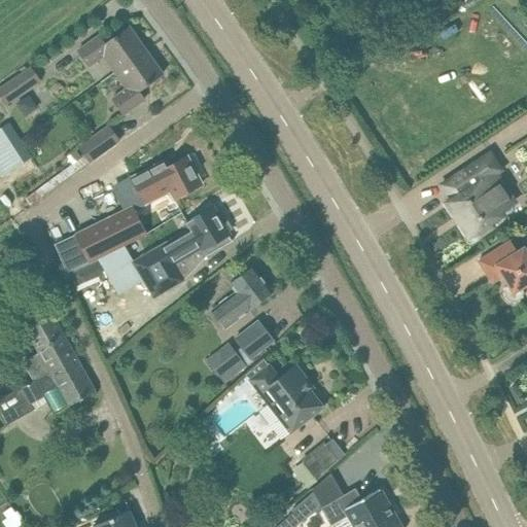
[(119,68),(146,49),(129,26),(104,43),(99,35),(77,50),(89,66),(108,51),(119,68)]
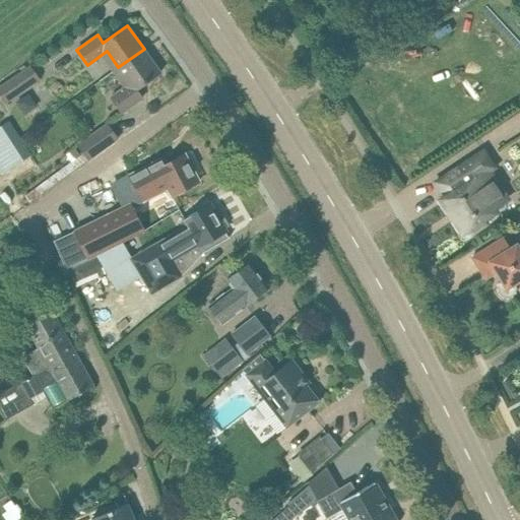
[(130,83),(111,96),(122,113),(142,98),(136,89),(160,72),(144,49),(118,67),(130,83)]
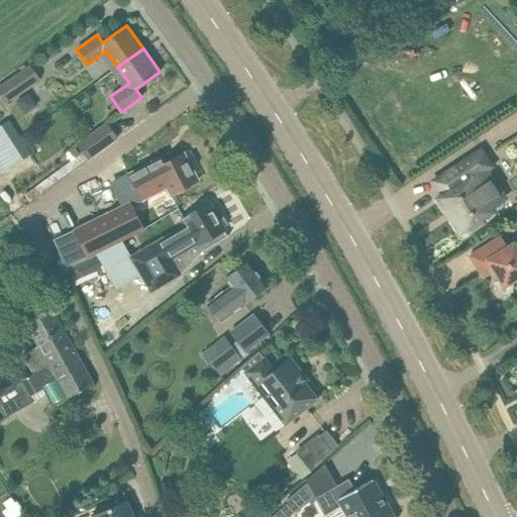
[(38,79),(30,68),(0,87),(0,95),(4,102),(38,79)]
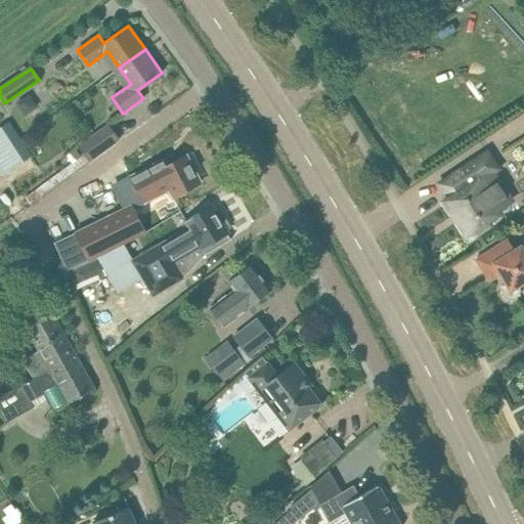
[(0,151),(20,138),(15,129),(10,121),(0,127),(0,151)]
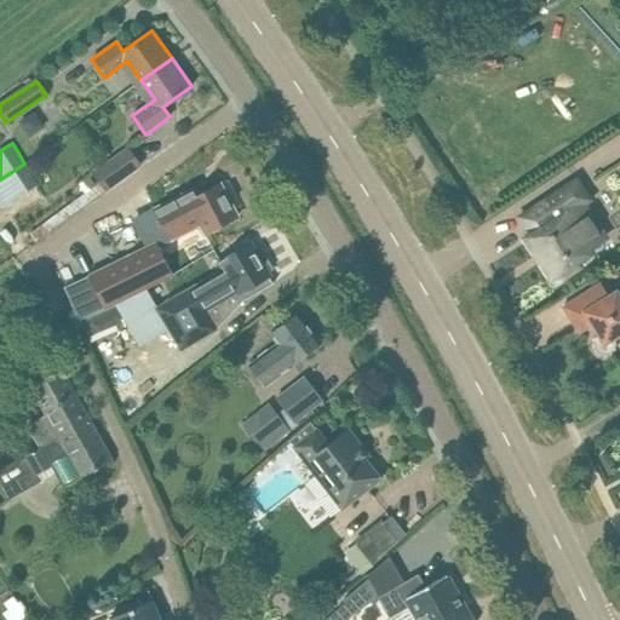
[(35,241),(105,190),(141,165),(128,148),(93,173),(99,182),(29,233),(35,241)]
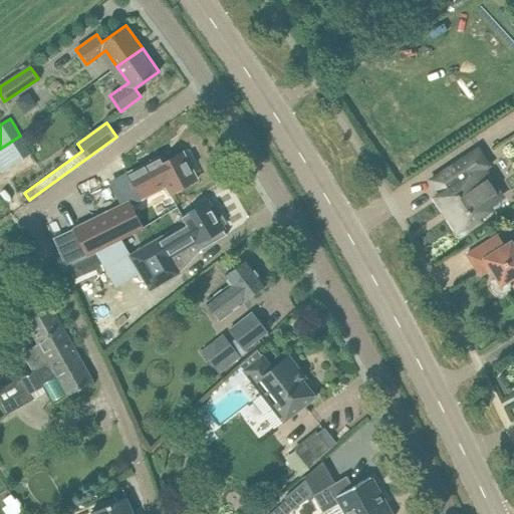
[(30,152),(20,136),(0,149),(0,170),(1,172),(30,152)]
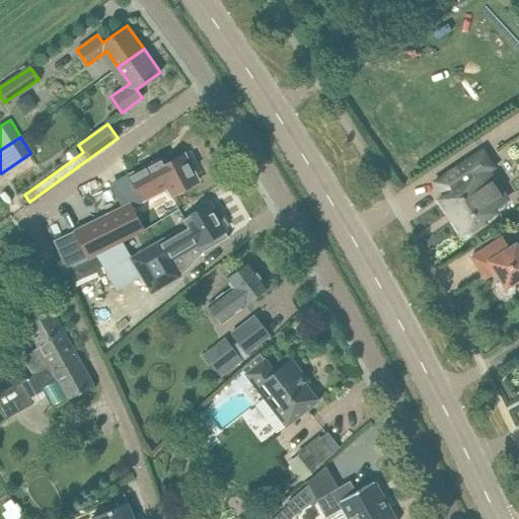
[(485,171),(493,165),(483,150),(434,181),(443,195),(438,199),(462,234),(467,231),(469,234),(487,223),(485,220),(496,212),(484,193),(495,186),(485,171)]
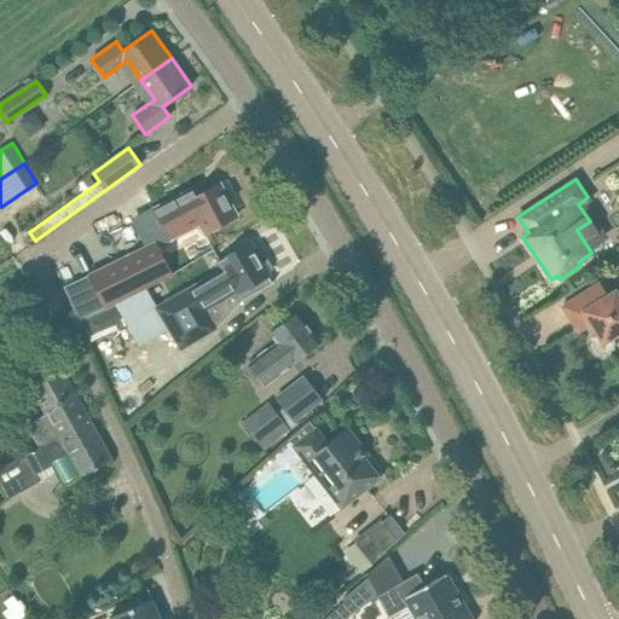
[(155,208),(134,219),(148,246),(155,242),(168,235),(171,239),(200,224),(204,233),(215,227),(237,217),(220,184),(196,197),(190,200),(185,192),(155,208)]
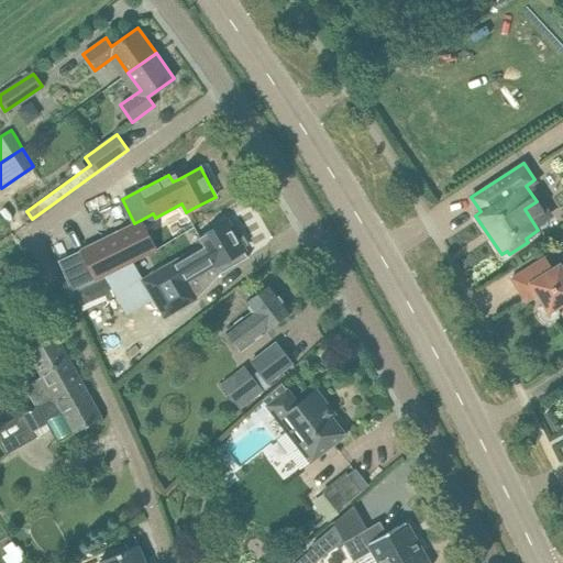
[(80,250),(57,261),(70,291),(91,283),(107,275),(141,257),(156,250),(151,240),(141,220),(134,223),(80,250)]
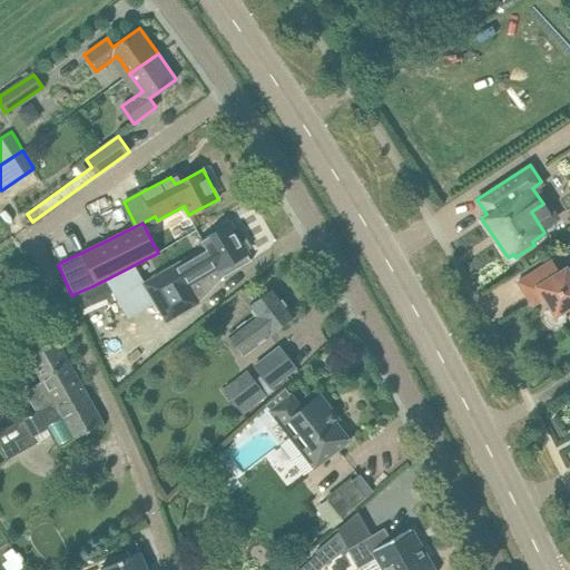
[(153,277),(143,283),(155,304),(165,321),(199,301),(190,286),(214,273),(218,279),(232,272),(251,261),(246,253),(247,253),(246,249),(237,234),(231,224),(212,235),(203,239),(197,243),(200,249),(198,251),(202,256),(173,274),(169,267),(153,277)]
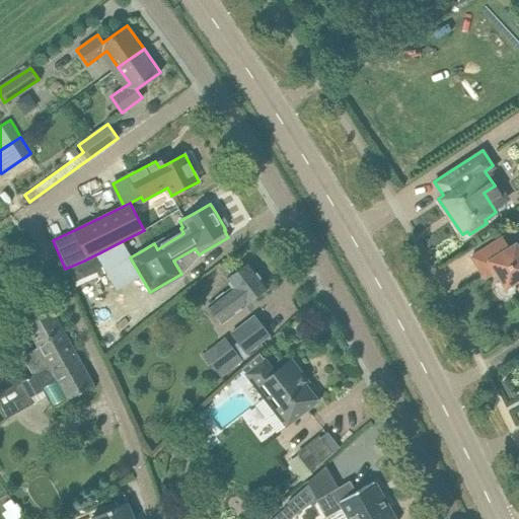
[(503,237),(471,256),(482,274),(492,267),(495,272),(500,281),(498,284),(496,288),(498,293),(501,296),(506,298),(511,296),(514,292),(516,288),(514,284),(518,280),(518,244),(518,245),(516,243),(509,247),(503,237)]
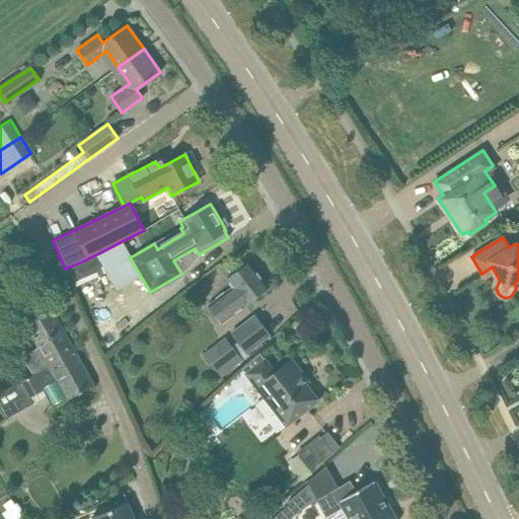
[(84,261),(65,269),(74,288),(79,286),(106,273),(98,253),(84,261)]
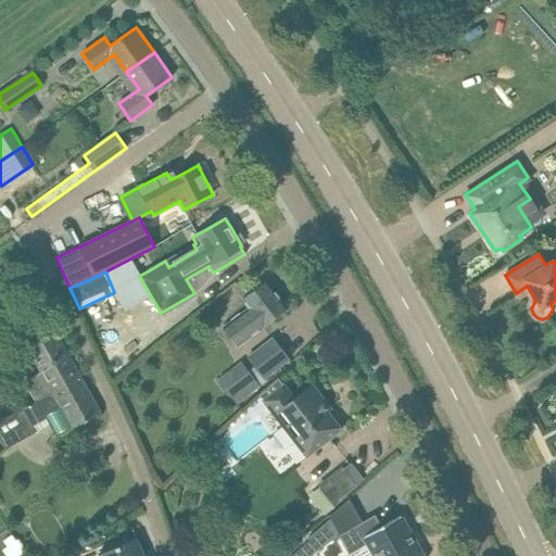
[(287,310),(266,281),(242,299),(252,313),(228,331),(238,344),(263,326),(263,327),(287,310)]
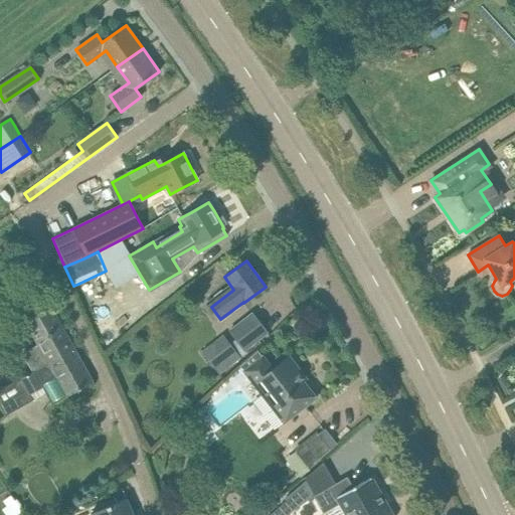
[(73,348),(50,307),(17,325),(25,340),(33,336),(38,345),(23,353),(33,371),(73,348)]
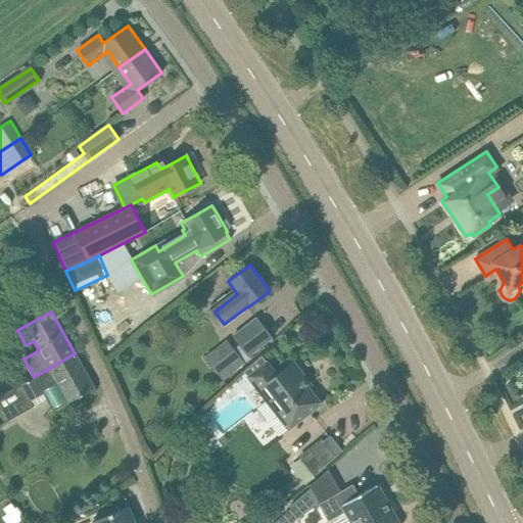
[(234,349),(212,367),(224,380),(251,359),(248,355),(252,352),(271,337),(255,319),(233,336),(239,344),(234,349)]
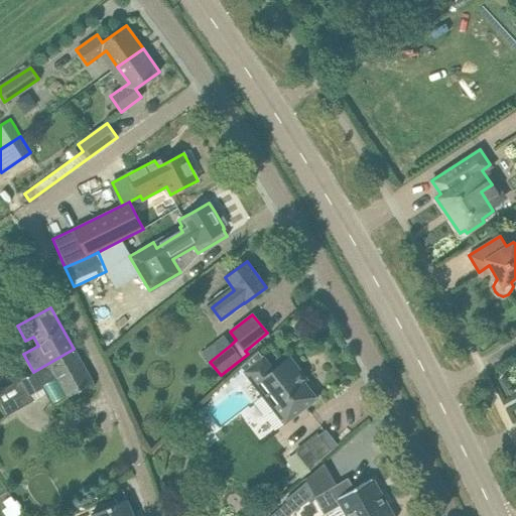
[(74,349),(33,372),(0,390),(0,406),(6,416),(34,400),(31,395),(42,388),(52,405),(67,397),(68,397),(93,383),(74,349)]
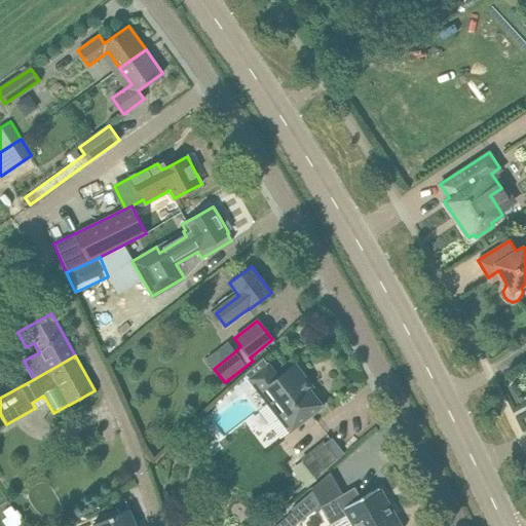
[(323,406),(310,389),(313,386),(295,364),(278,377),(264,359),(246,374),(291,431),(323,406)]
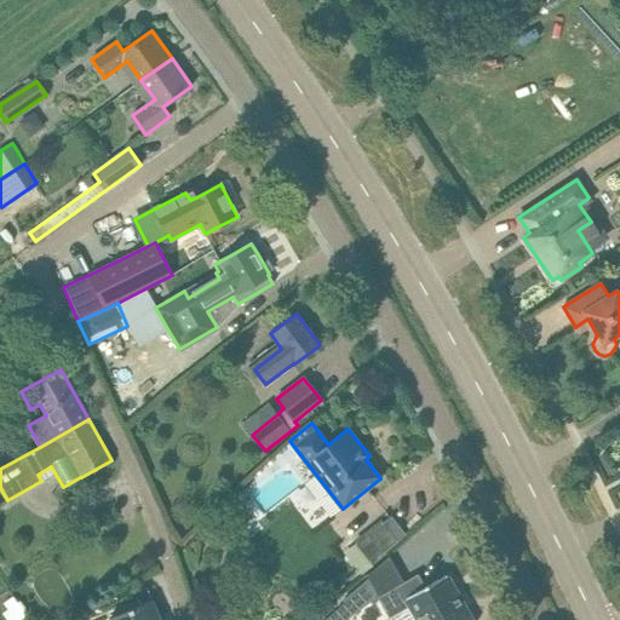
[(345,549),(362,569),(409,533),(394,512),(345,549)]
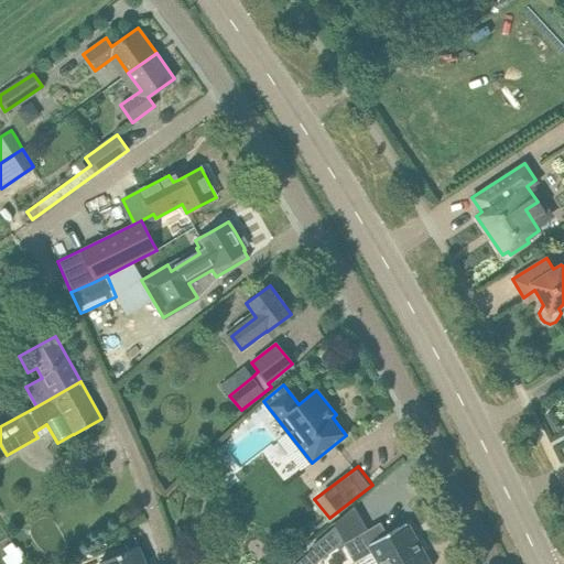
[(344,543),(343,543),(355,563),(429,563),(405,523),(387,533),(380,522),(344,543)]
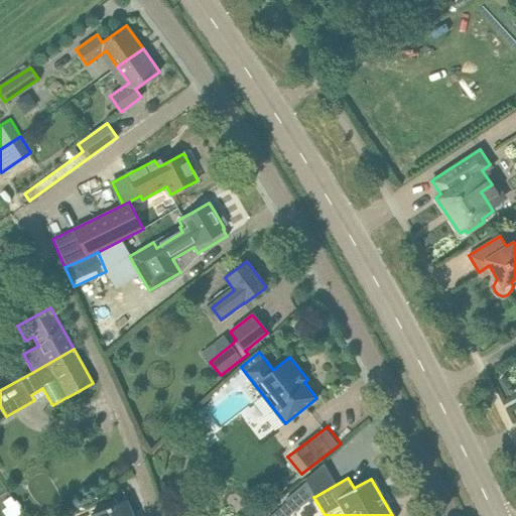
[(287,502),(271,515),(287,515),(295,510),(313,497),(314,497),(305,483),(285,500),(287,502)]
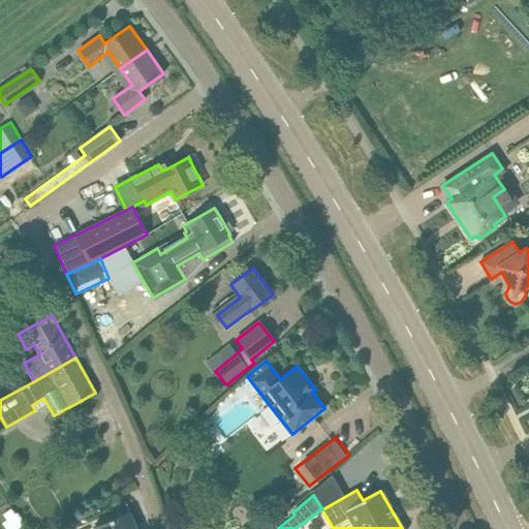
[(93,527),(93,528),(136,528),(125,501),(124,501),(129,511),(117,518),(116,517),(106,521),(106,522),(93,527)]
